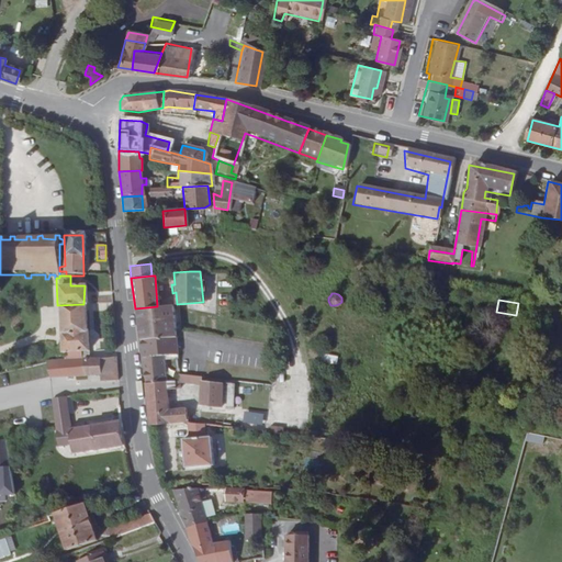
[(177,314),(203,312),(203,302),(177,304),(177,314)]
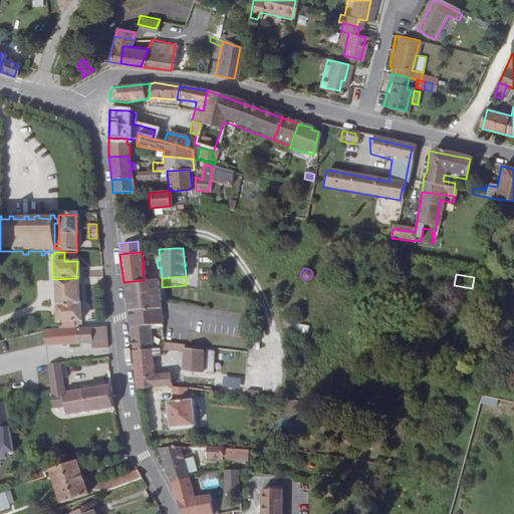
[(97,285),(96,277),(76,278),(76,286),(97,285)]
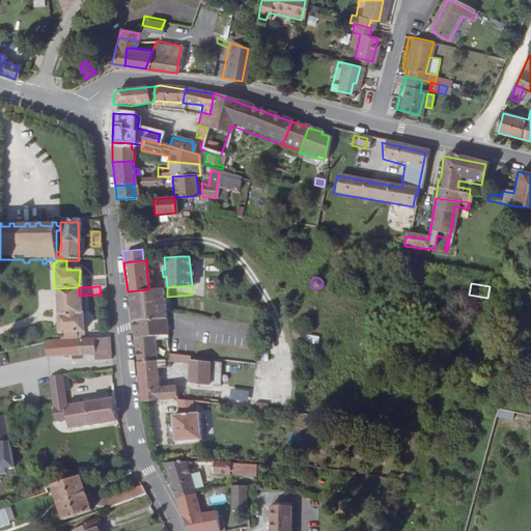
[(79,287),(54,288),(55,299),(55,304),(56,320),(56,331),(44,332),(44,341),(82,339),(82,315),(80,314),(79,296),(79,287)]
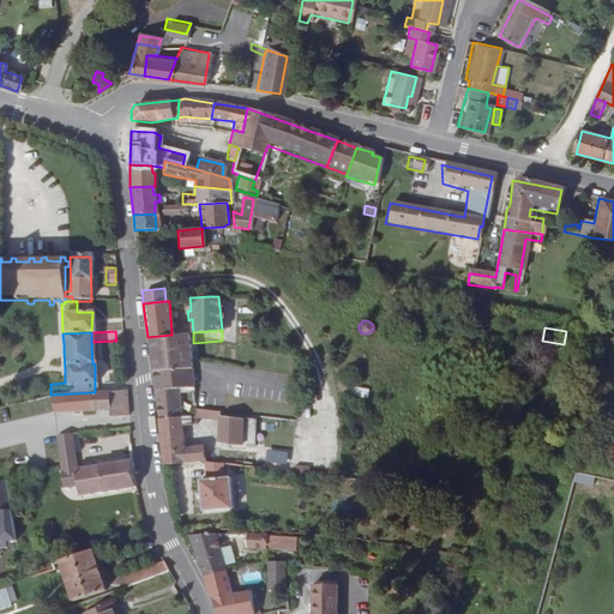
[(190,367),(187,333),(172,335),(148,337),(151,368),(190,367)]
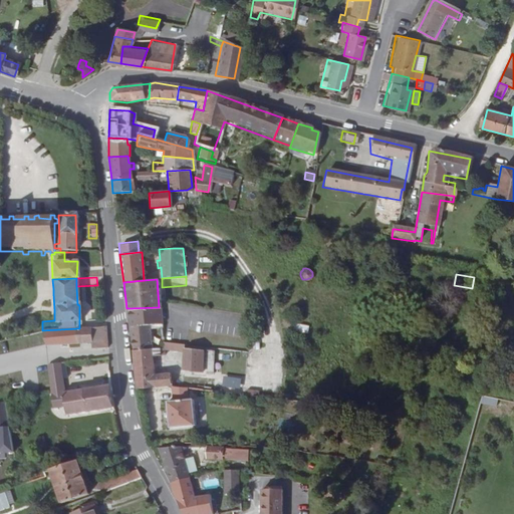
[(148,322),(161,321),(159,307),(126,308),(132,350),(152,347),(148,322)]
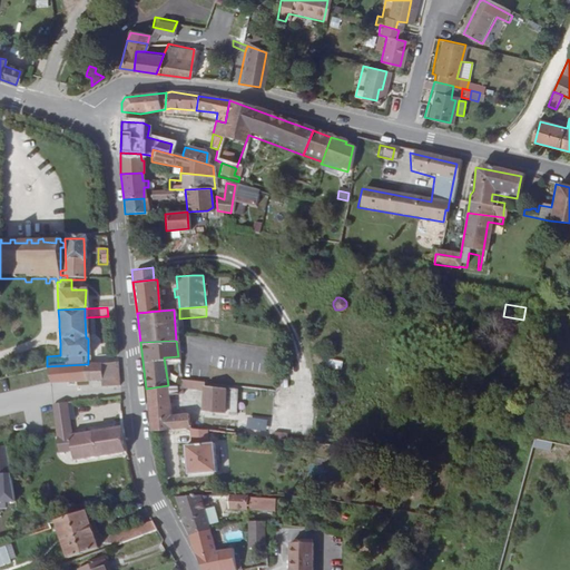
[(310,365),(325,366),(325,357),(310,357),(310,365)]
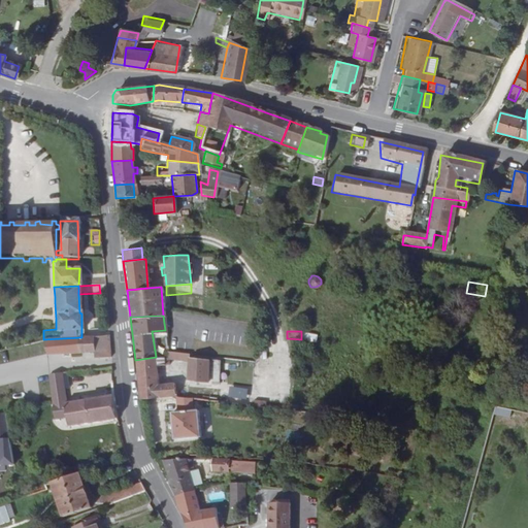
[(108,358),(107,335),(81,337),(43,339),(43,340),(45,356),(47,355),(92,352),(93,359),(108,358)]
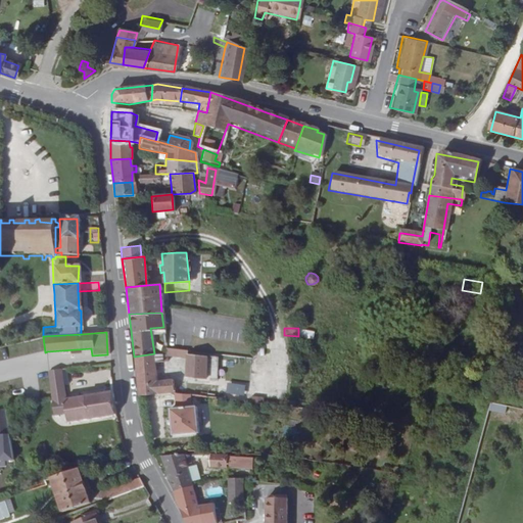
[(185,353),(170,352),(171,378),(185,380),(185,377),(185,374),(185,353)]
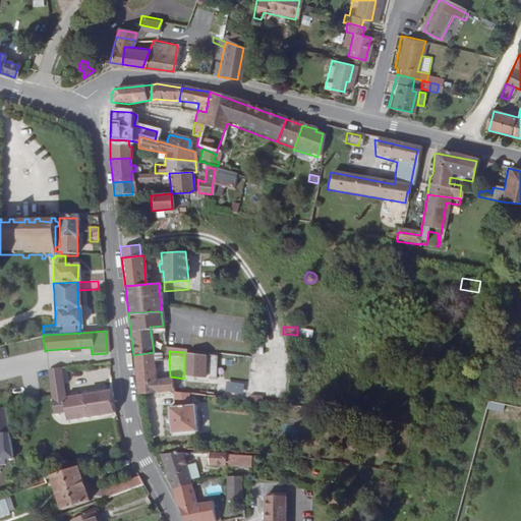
[(160,352),(154,352),(133,355),(137,393),(172,390),(188,392),(188,388),(184,388),(184,379),(170,377),(156,377),(154,357),(161,356),(160,352)]
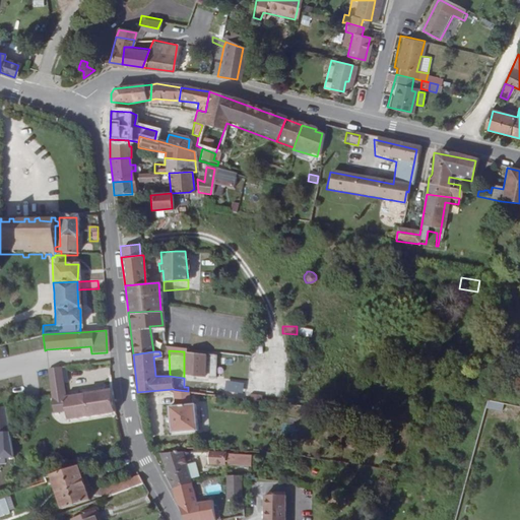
[(205,354),(184,351),(184,372),(204,375),(205,354)]
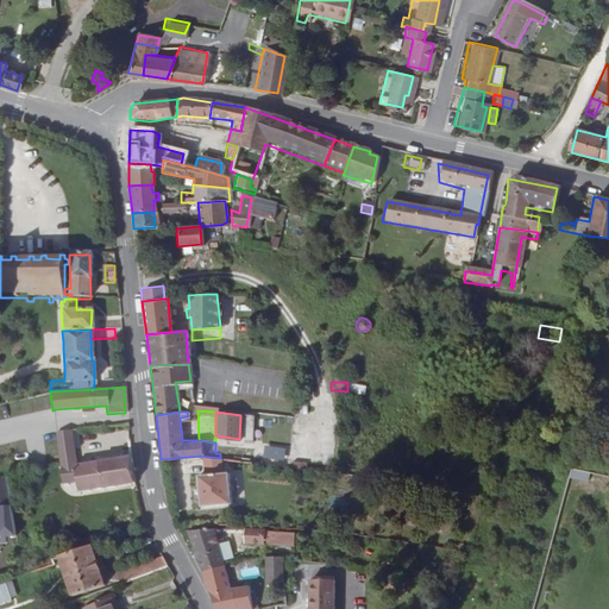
[(267,462),(297,465),(293,422),(240,415),(239,439),(215,435),(215,439),(224,440),(240,443),(244,443),(243,447),(251,449),(252,444),(268,446),(267,462)]
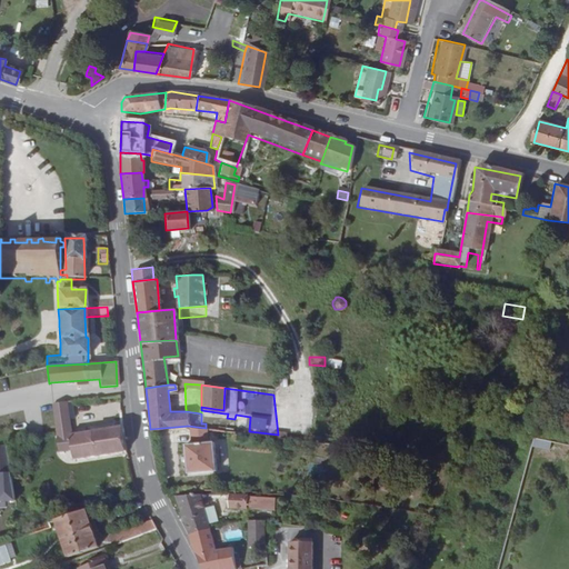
[(65,406),(51,407),(55,430),(68,428),(67,419),(71,419),(69,402),(65,403),(65,406)]
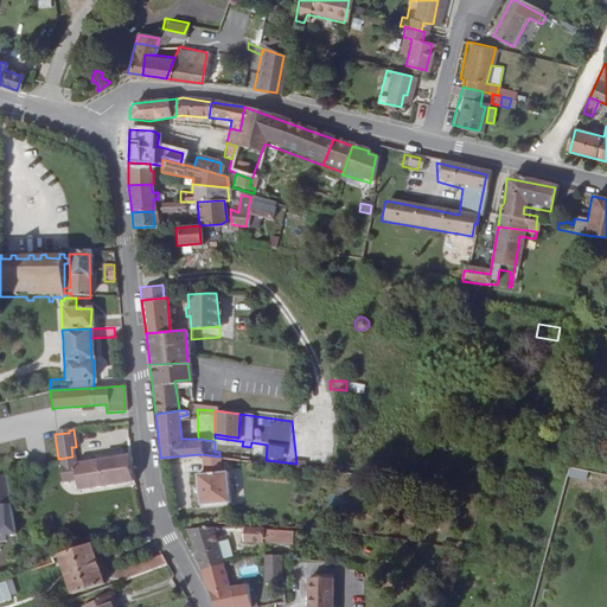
[(223,439),(221,457),(238,459),(240,441),(223,439)]
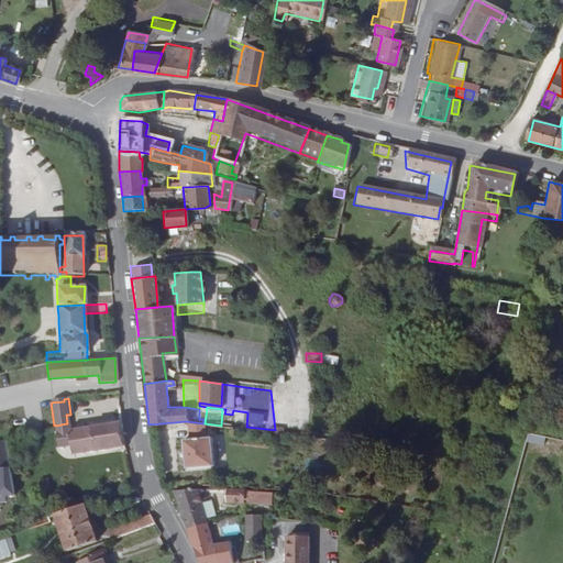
[(203,434),(203,423),(186,421),(188,435),(203,434)]
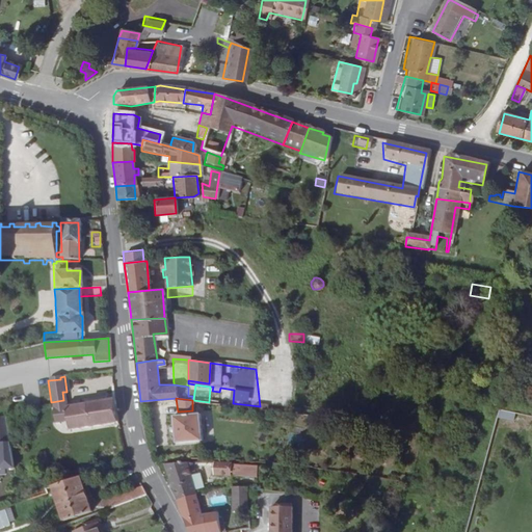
[(65,423),(67,430),(114,422),(112,413),(116,411),(115,406),(112,406),(111,399),(64,407),(51,409),(53,423),(62,422),(63,424),(65,423)]
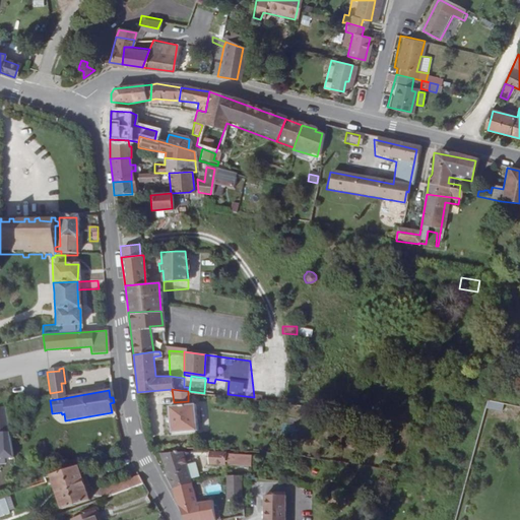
[(50,400),(63,398),(62,391),(50,393),(50,398),(50,400)]
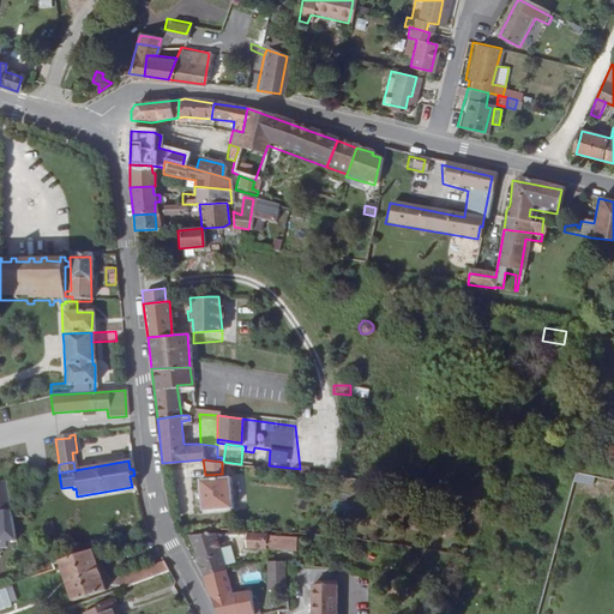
[(232,509),(228,476),(198,479),(200,511),(232,509)]
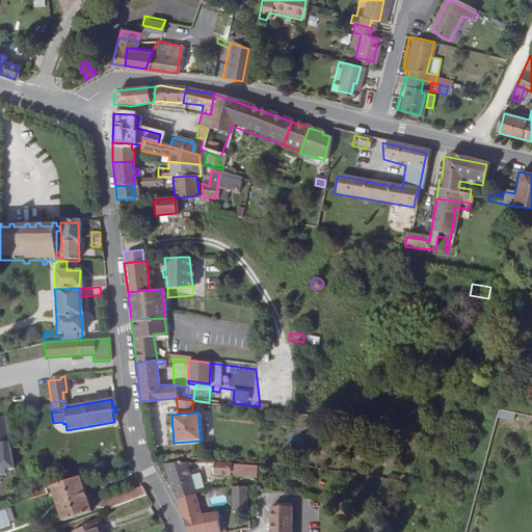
[(0,470),(2,470),(2,475),(19,474),(10,424),(0,425),(0,470)]
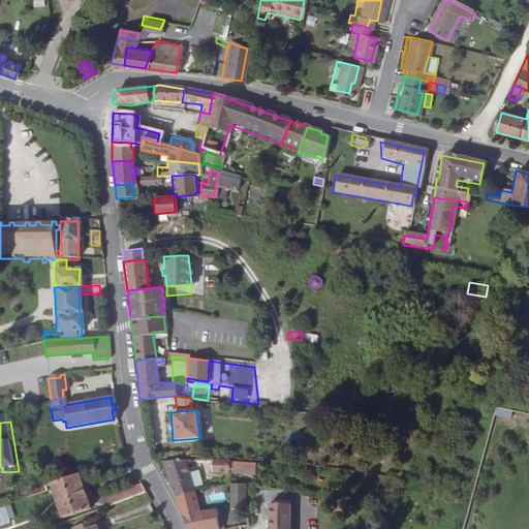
[(187,459),(161,461),(175,496),(194,491),(186,464),(188,463),(187,459)]
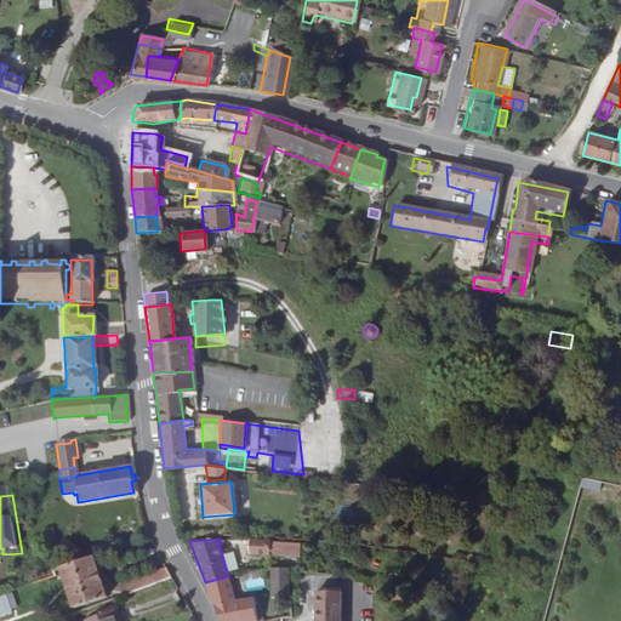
[(269,556),(272,542),(252,540),(251,554),(269,556)]
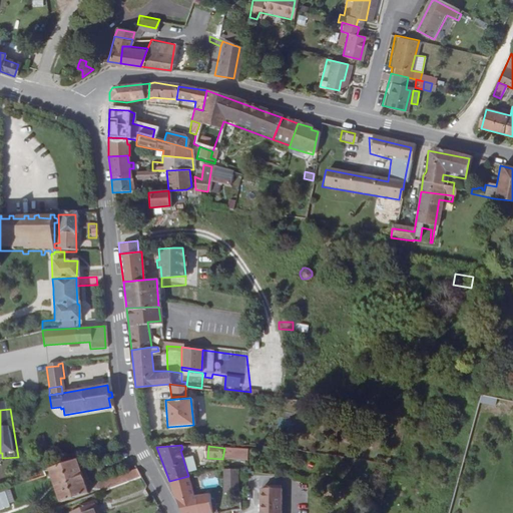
[(84,494),(73,459),(46,467),(48,472),(59,502),(84,494)]
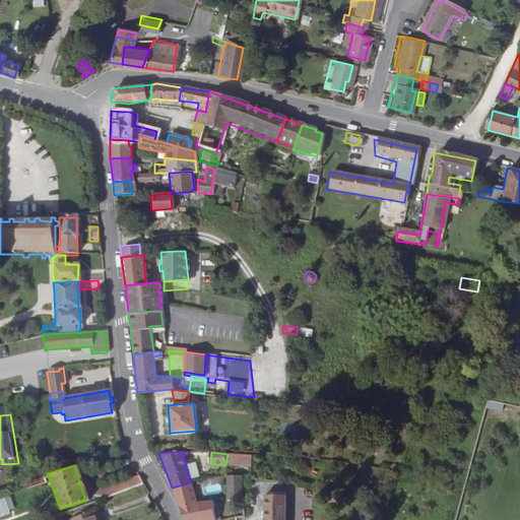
[(242,498),(241,476),(226,476),(228,498),(242,498)]
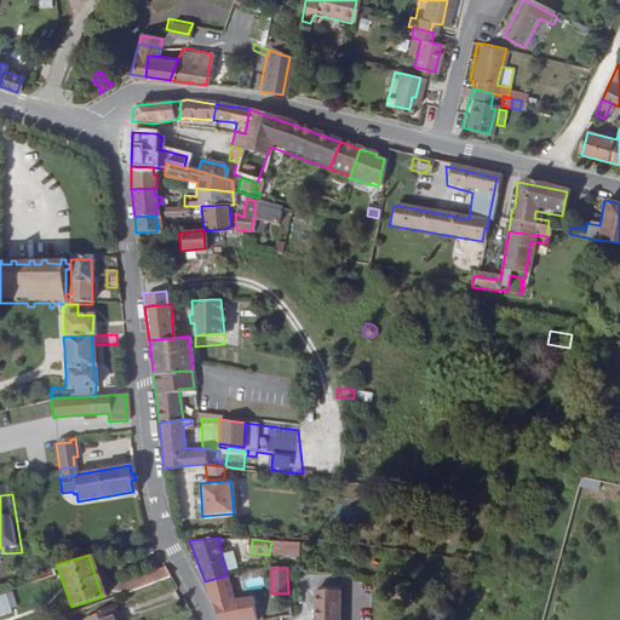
[(147,586),(166,578),(161,570),(143,578),(147,586)]
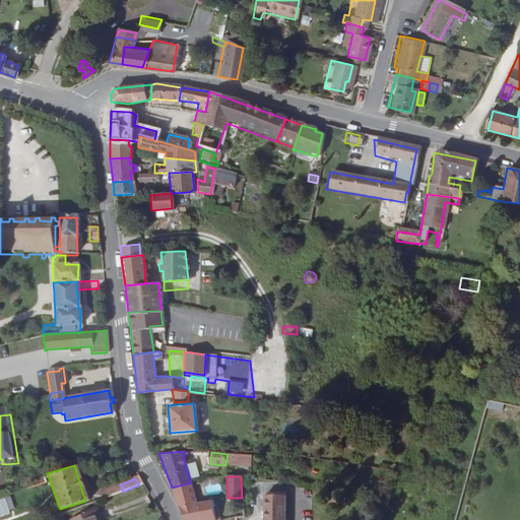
[(195,496),(191,482),(172,488),(173,491),(176,503),(185,519),(209,519),(217,519),(213,497),(209,497),(209,499),(203,499),(203,501),(199,503),(196,496),(195,496)]
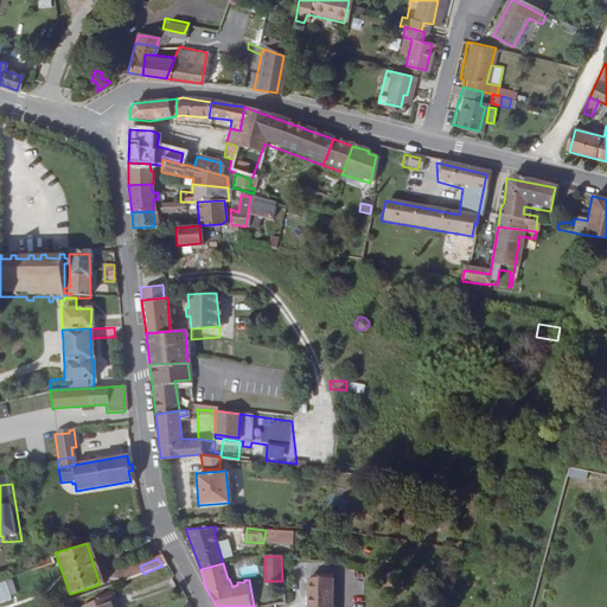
[(140,566),(114,575),(116,583),(144,574),(140,566)]
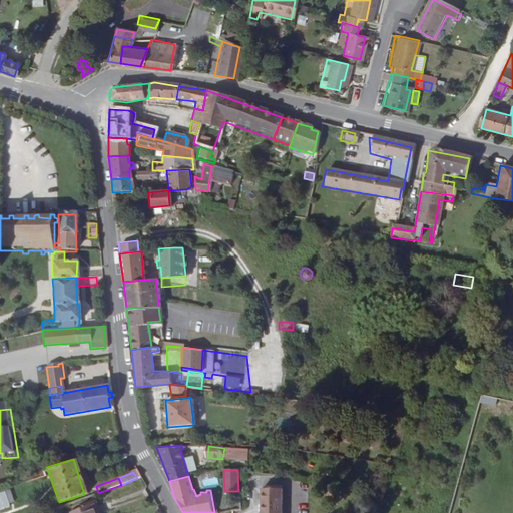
[(301,512),(303,502),(263,496),(261,512),(301,512)]
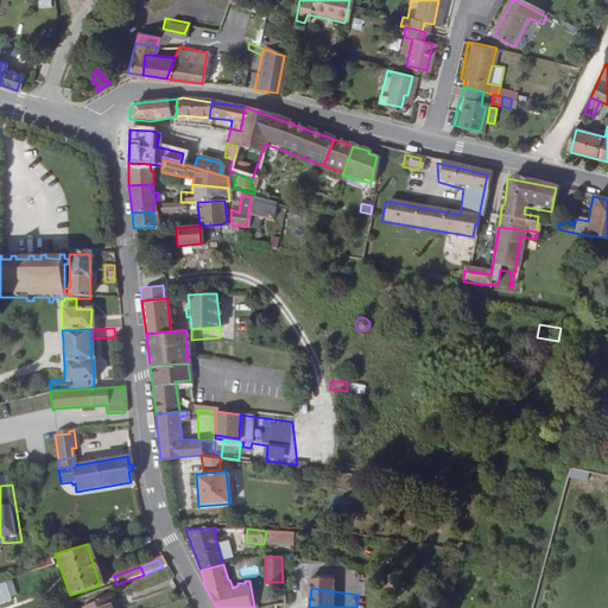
[(112,607),(107,596),(82,606),(82,607),(112,607)]
